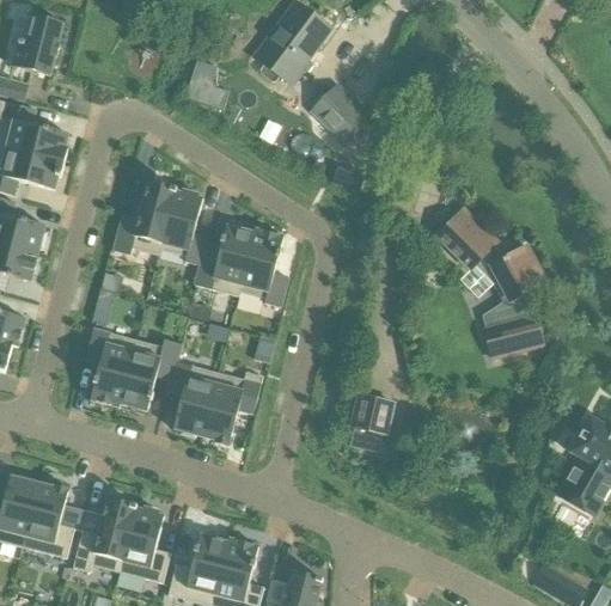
[(254,55),(263,62),(258,67),(260,71),(270,79),(274,79),(277,73),(291,83),(309,59),(304,55),(312,43),(313,44),(329,24),(297,0),(294,0),(277,23),(274,24),(267,34),(268,37),(254,55)]
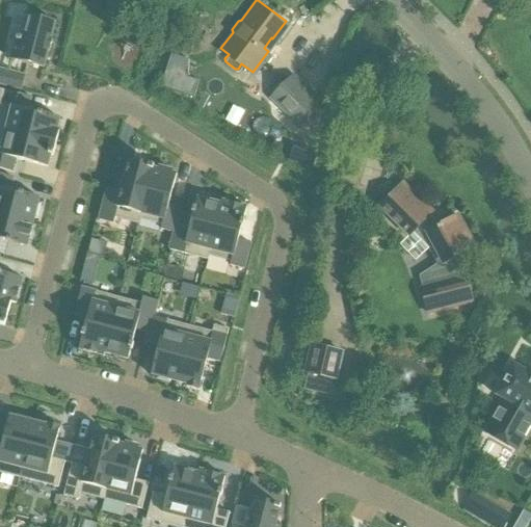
[(14,36),(9,56),(17,58),(43,64),(47,47),(49,47),(51,37),(50,37),(54,19),(27,11),(21,35),(16,34),(15,37),(14,36)]
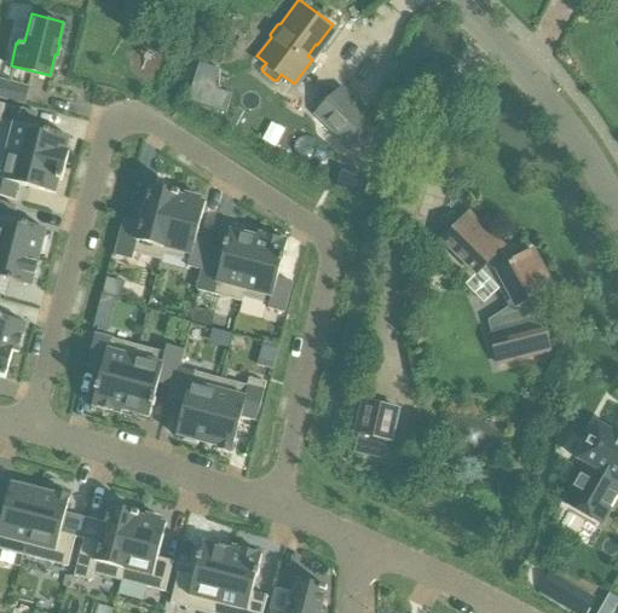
[(212,67),(190,73),(195,92),(217,87),(212,67)]
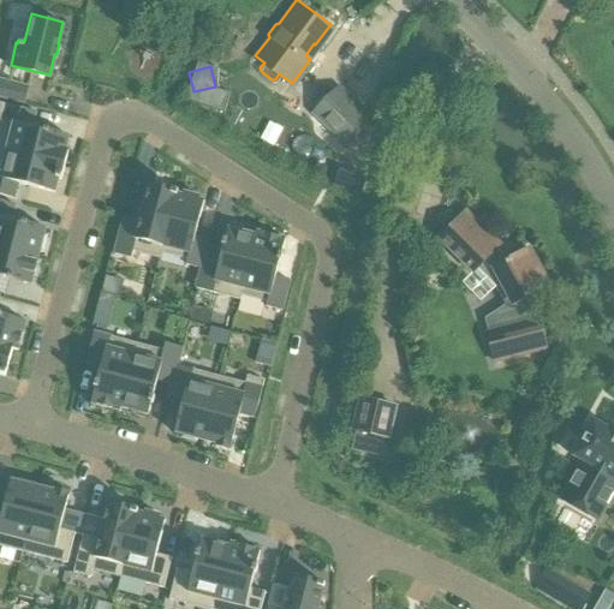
[(0,93),(23,100),(28,84),(0,76),(0,93)]
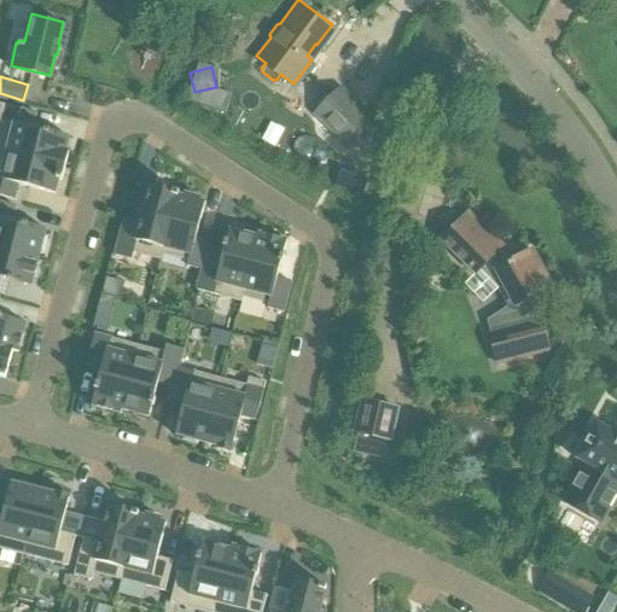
[(338,83),(313,109),(347,141),(372,116),(338,83)]
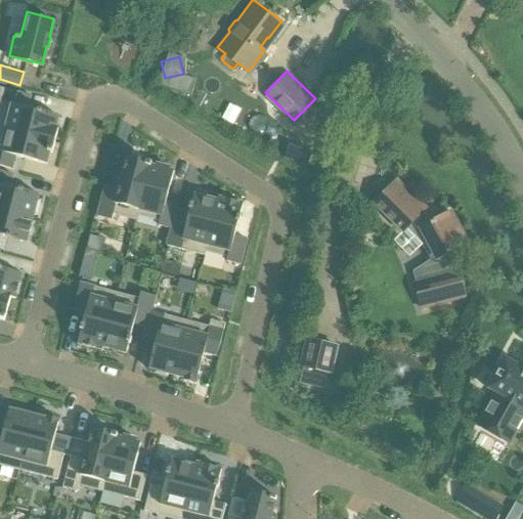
[(0,100),(0,124),(54,138),(57,126),(54,125),(57,114),(27,105),(30,93),(0,85),(0,100)]
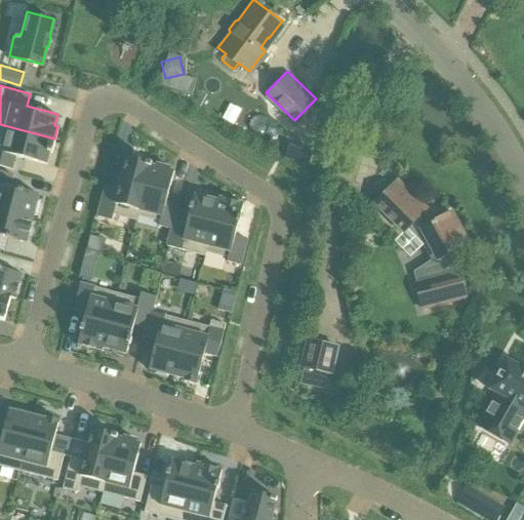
[(0,163),(10,166),(14,154),(32,158),(45,162),(48,151),(51,151),(54,138),(0,124),(0,163)]
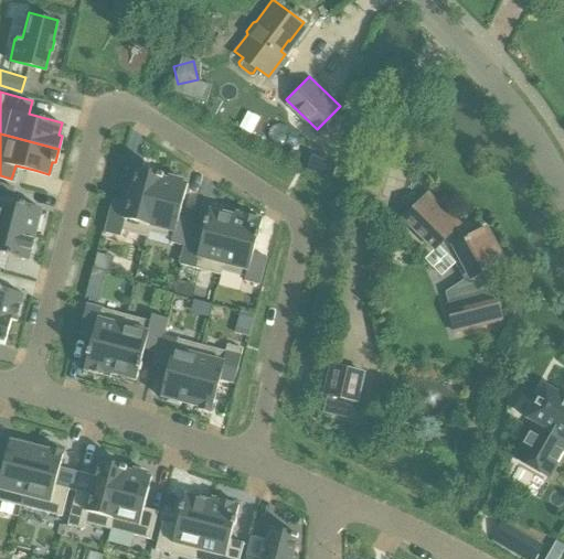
[(310,152),(305,167),(329,176),(334,162),(310,152)]
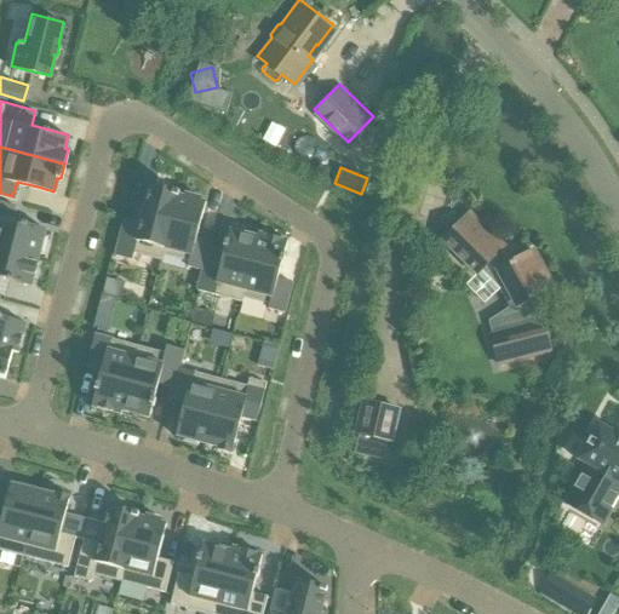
[(124,214),(114,253),(131,257),(132,250),(160,257),(161,252),(160,251),(176,191),(177,193),(178,190),(148,182),(144,195),(138,219),(124,214)]
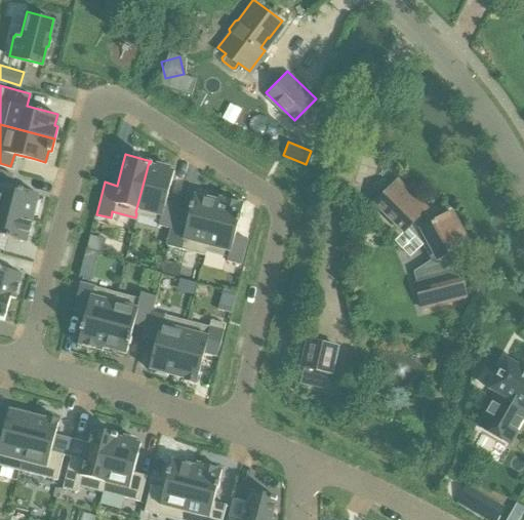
[(149,162),(135,212),(136,213),(158,218),(157,224),(170,227),(173,217),(174,217),(178,201),(165,198),(173,169),(168,168),(169,165),(155,161),(154,164),(150,163),(149,162)]
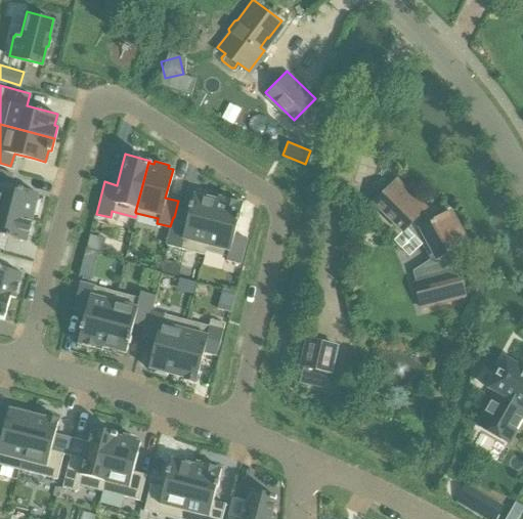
[(0,207),(32,216),(33,212),(36,212),(39,198),(37,197),(38,191),(8,184),(12,172),(0,168),(0,207)]
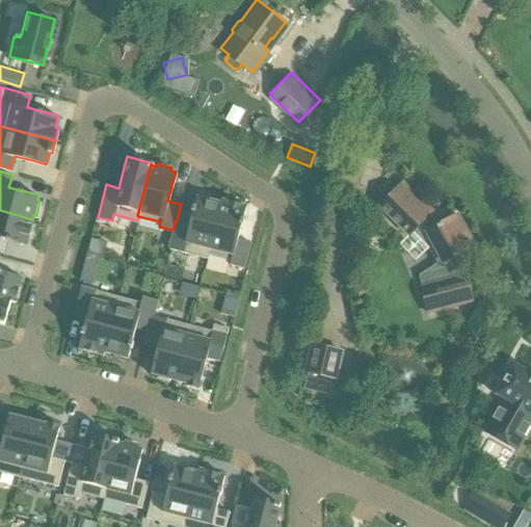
[(432,241),(440,257),(418,271),(421,284),(420,284),(427,310),(471,298),(463,272),(462,272),(457,251),(473,242),(455,212),(439,221),(428,211),(430,208),(401,180),(379,203),(407,231),(410,228),(427,244),(432,241)]
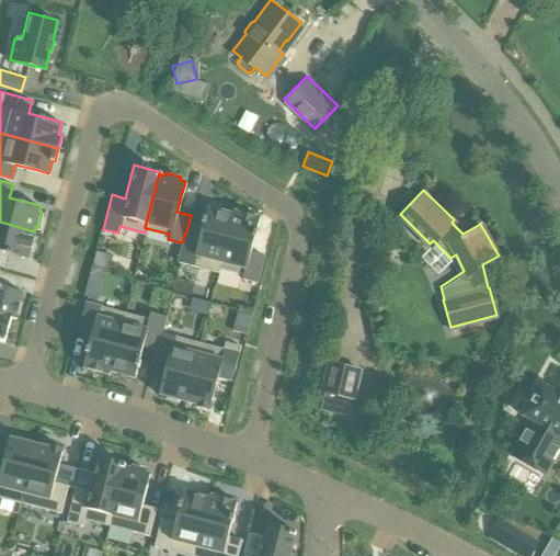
[(182,242),(176,260),(218,271),(219,265),(218,265),(232,212),(231,212),(206,205),(204,216),(203,216),(201,222),(202,222),(198,236),(186,233),(185,233),(182,242)]
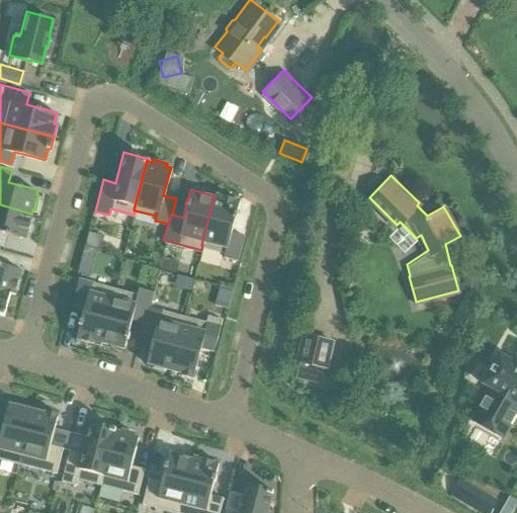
[(214,195),(201,245),(202,245),(224,251),(223,255),(237,259),(243,234),(231,231),(234,218),(235,218),(237,212),(236,211),(239,198),(214,192),(213,195),(214,195)]
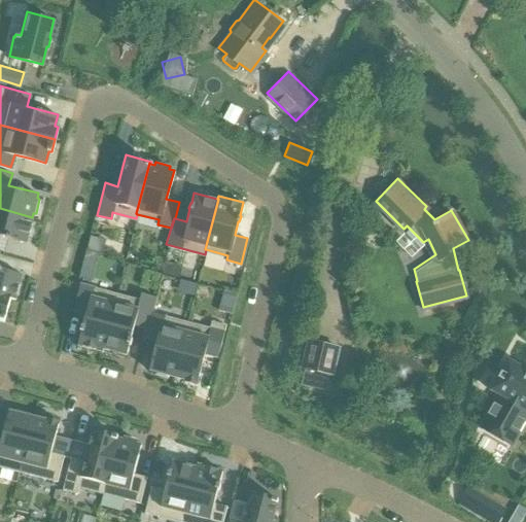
[(0,234),(26,241),(32,217),(0,208),(0,234)]
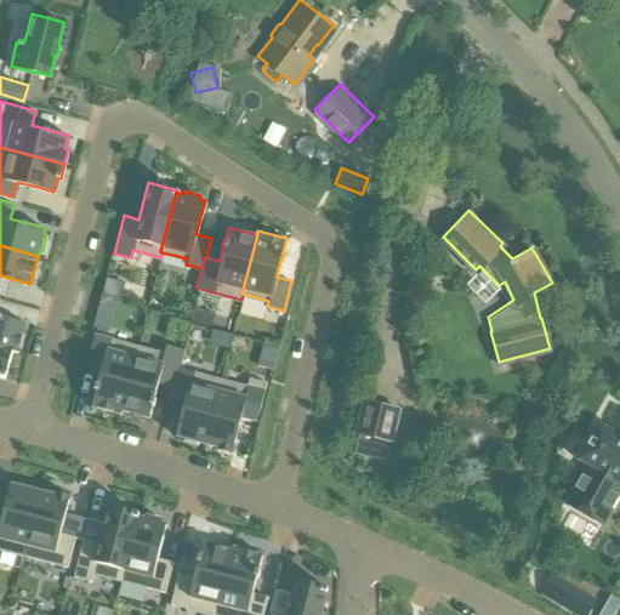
[(0,345),(11,348),(11,349),(17,351),(24,322),(0,314),(0,345)]
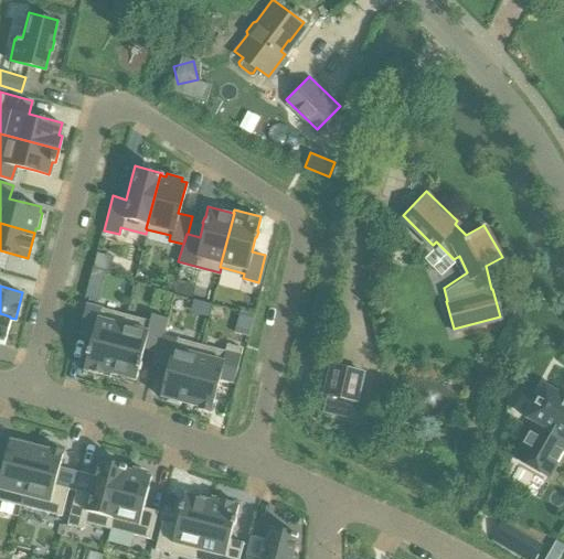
[(85,302),(77,330),(91,333),(87,347),(86,347),(84,353),(86,353),(82,367),(108,375),(109,375),(110,372),(109,371),(125,312),(85,302)]
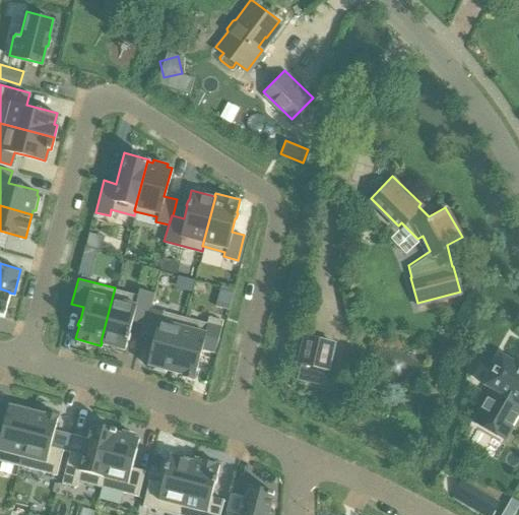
[(115,287),(101,341),(102,342),(124,347),(127,338),(128,338),(128,336),(129,333),(128,332),(131,319),(140,322),(143,322),(147,306),(148,307),(152,291),(138,287),(136,294),(115,287)]
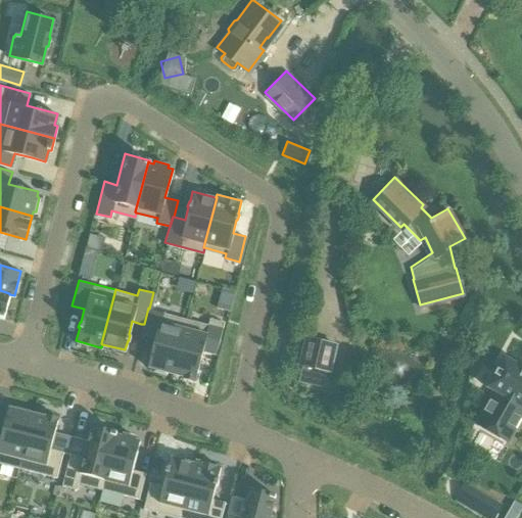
[(0,316),(3,317),(9,294),(9,293),(0,290),(0,316)]
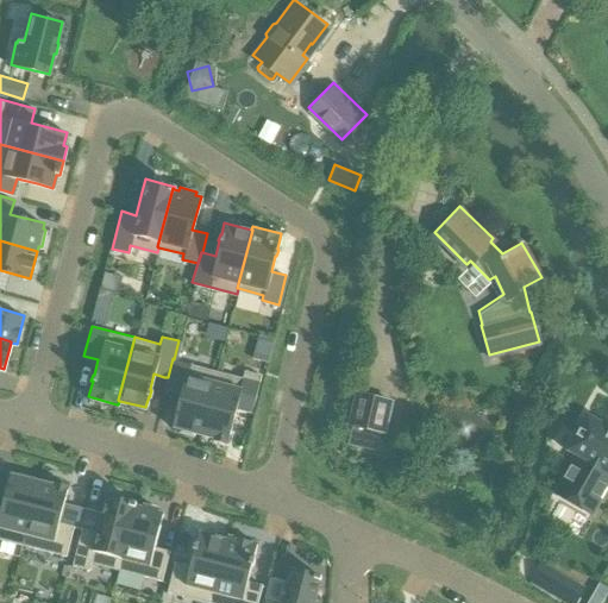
[(168,377),(164,388),(180,391),(171,426),(179,427),(179,431),(193,434),(193,432),(199,433),(215,370),(174,359),(173,358),(168,377)]
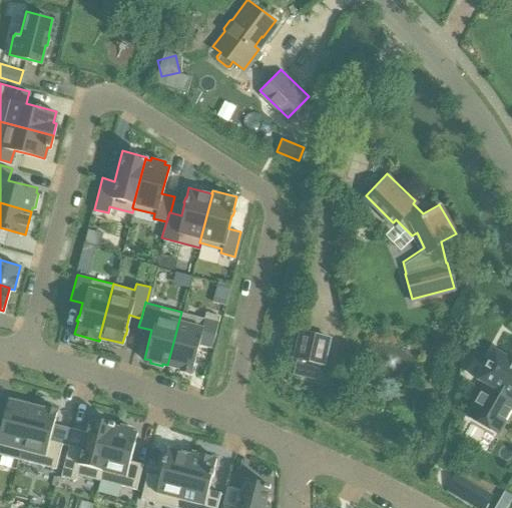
[(181,312),(167,365),(178,368),(178,370),(190,373),(198,343),(210,346),(219,315),(205,311),(203,317),(181,312)]
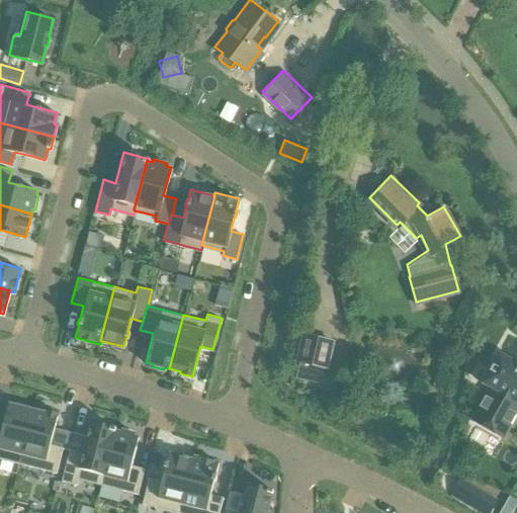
[(296,358),(326,365),(331,339),(303,332),(296,358)]
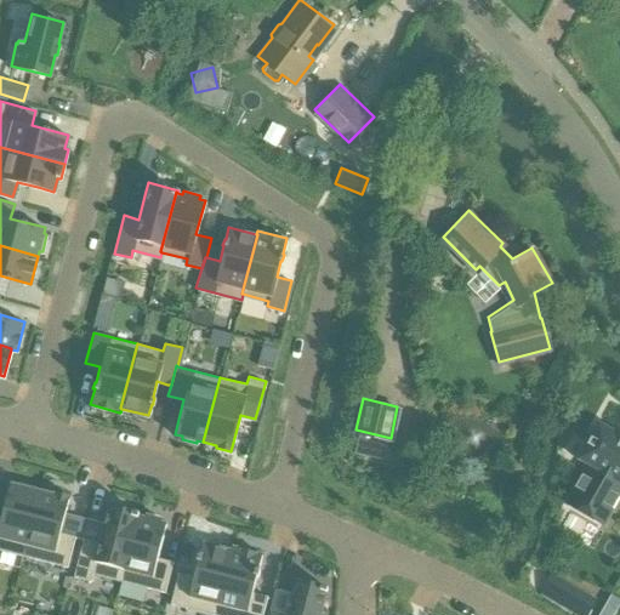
[(574,485),(566,500),(574,505),(573,506),(574,507),(575,506),(592,514),(591,517),(592,517),(593,516),(601,520),(610,506),(612,505),(610,505),(616,494),(618,494),(618,493),(619,487),(619,433),(618,432),(597,420),(590,433),(576,456),(587,462),(581,472),(580,472),(580,473),(581,473),(575,484),(574,483),(573,484),(574,485)]
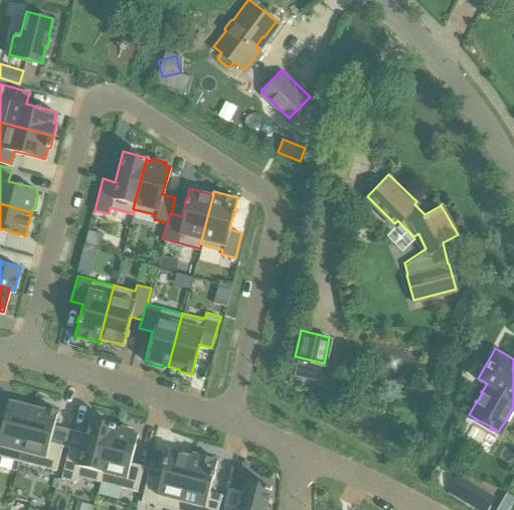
[(0,454),(18,460),(32,405),(26,404),(27,401),(14,398),(14,401),(7,399),(0,428),(0,454)]
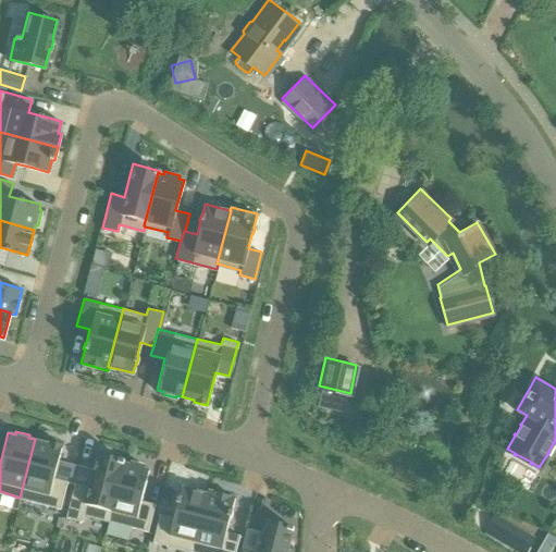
[(35,439),(20,498),(60,507),(66,480),(53,477),(61,443),(48,440),(48,442),(35,439)]
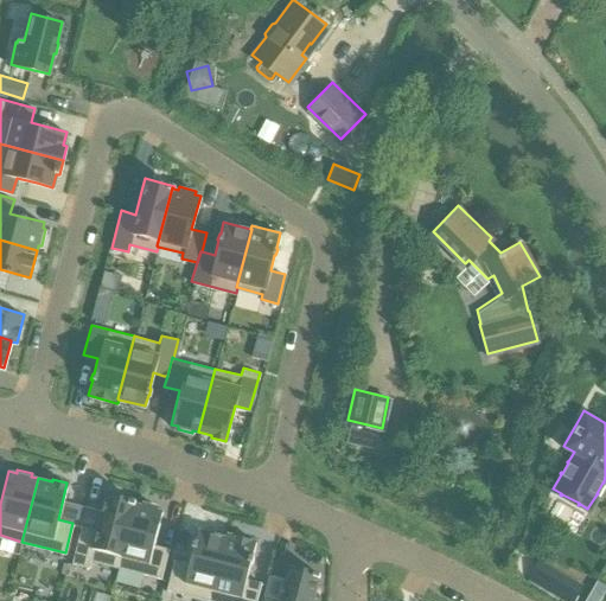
[(81,525),(71,562),(88,567),(90,558),(116,566),(133,502),(134,502),(134,500),(133,500),(104,492),(101,505),(95,529),(81,525)]
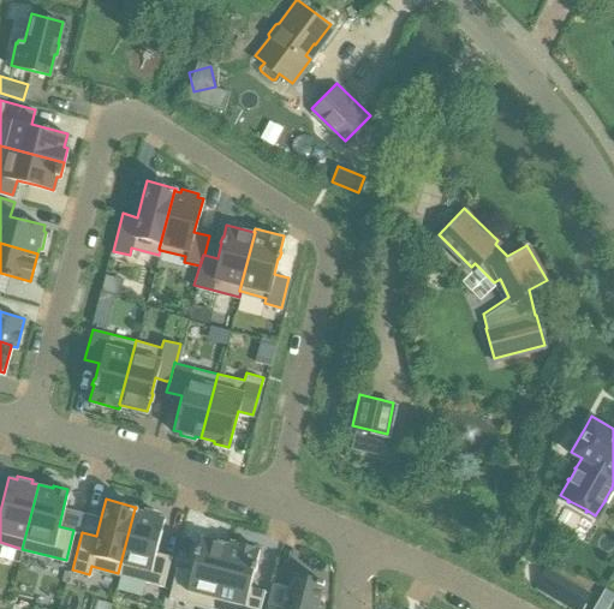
[(135,508),(118,573),(162,585),(170,555),(155,550),(164,517),(159,515),(160,512),(143,508),(142,511),(136,508),(135,508)]
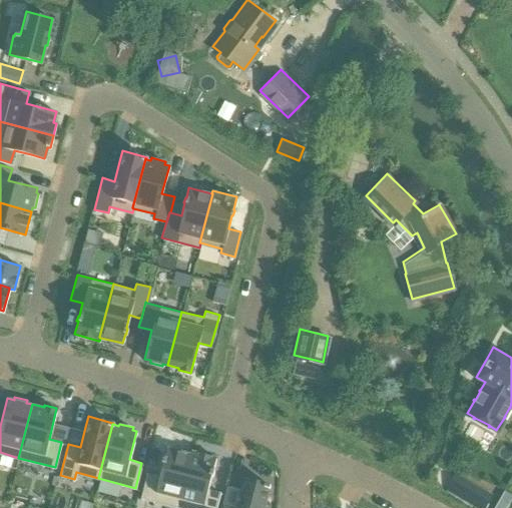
[(146,472),(140,497),(176,507),(190,453),(189,453),(166,447),(166,448),(163,457),(162,457),(161,462),(162,462),(159,475),(146,472)]
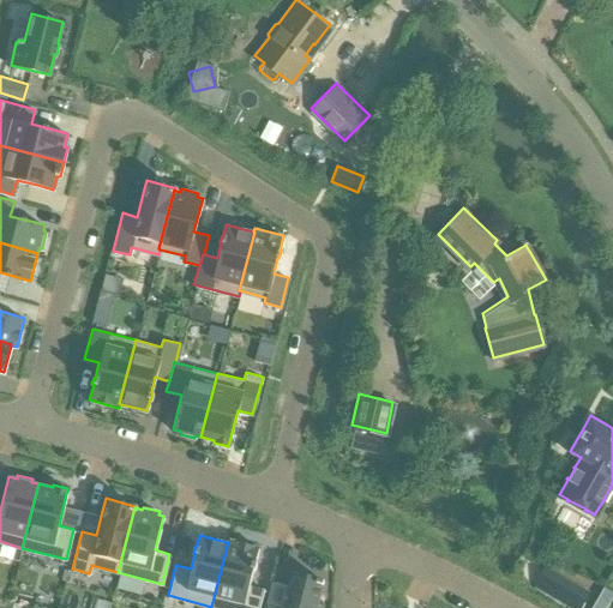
[(228,542),(211,607),(217,607),(258,607),(263,588),(248,584),(252,569),(254,569),(256,563),(254,561),(258,547),(229,539),(228,539),(227,542),(228,542)]
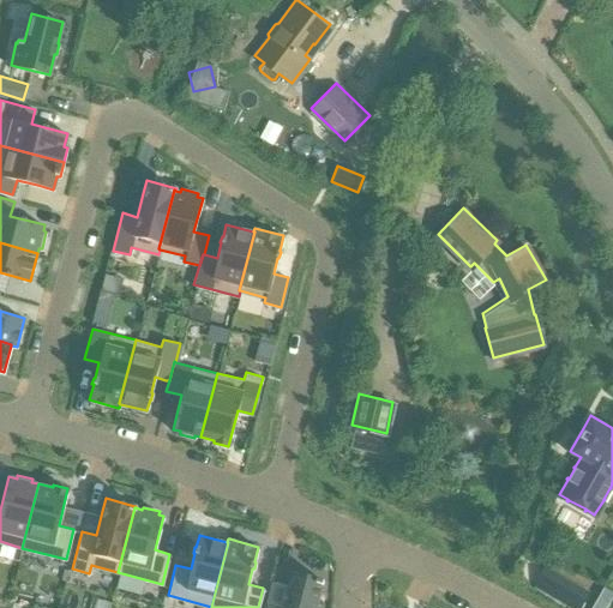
[(545,566),(535,583),(577,607),(587,591),(545,566)]
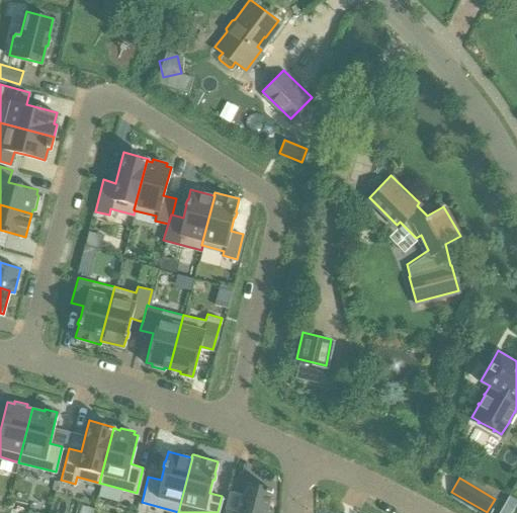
[(224,512),(265,512),(272,489),(259,486),(245,482),(243,493),(238,511),(226,507),(224,512)]
